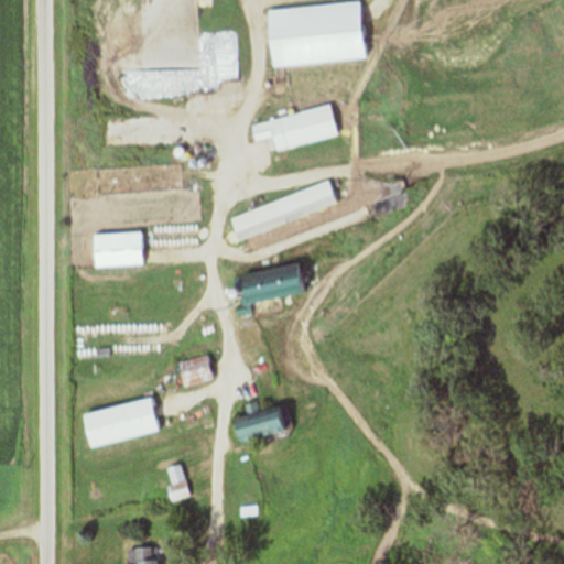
[(284,35),(286,63),(343,58),(340,32),(284,35)]
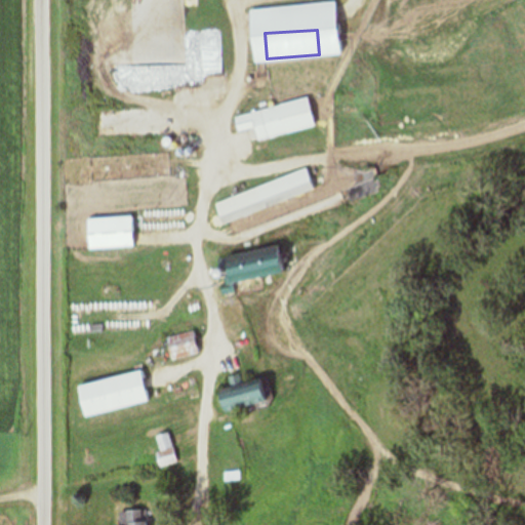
[(254,139),(312,127),(306,101),(232,117),(236,132),(252,128),(254,139)]
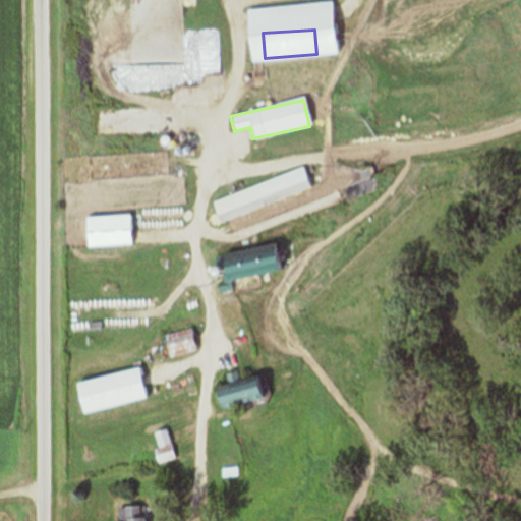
[(171,152),(85,157),(88,181),(172,177),(171,152)]
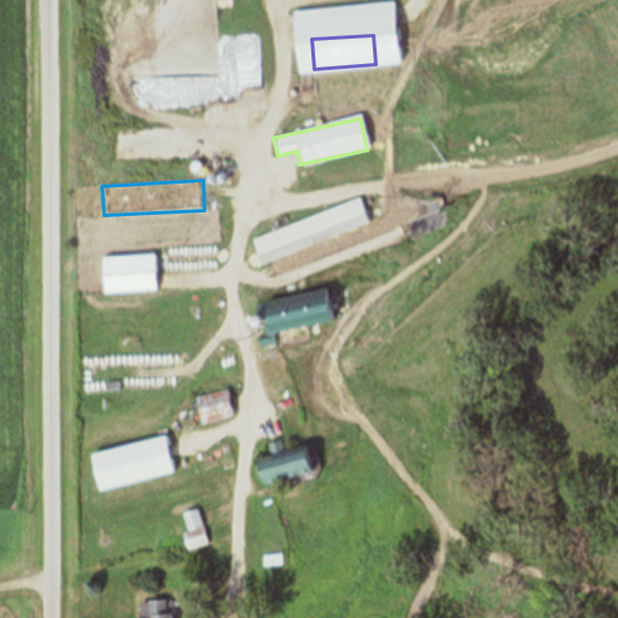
[(250,238),(258,263),(367,227),(359,202),(250,238)]
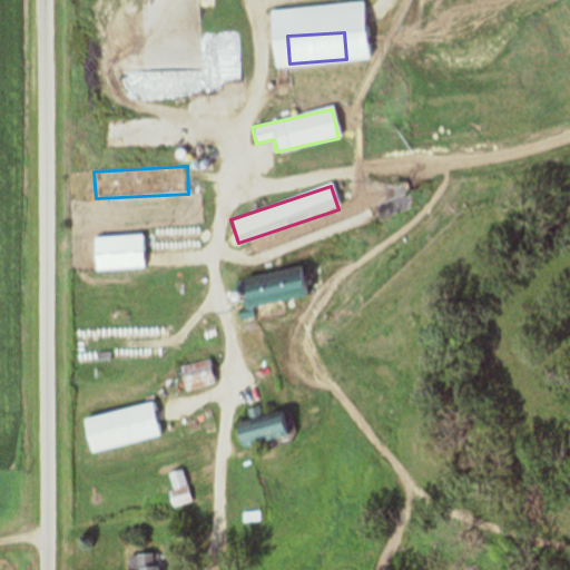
[(144,236),(94,237),(95,271),(145,269),(144,236)]
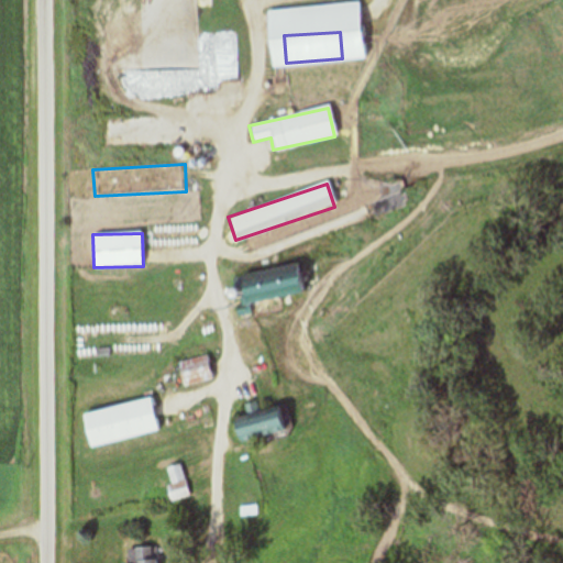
[(296,263),(238,275),(243,304),(301,293),(296,263)]
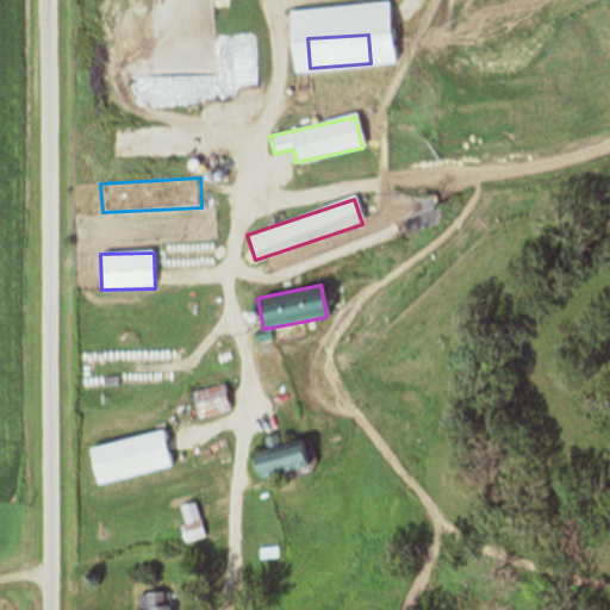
[(197,421),(230,412),(224,386),(191,393),(197,421)]
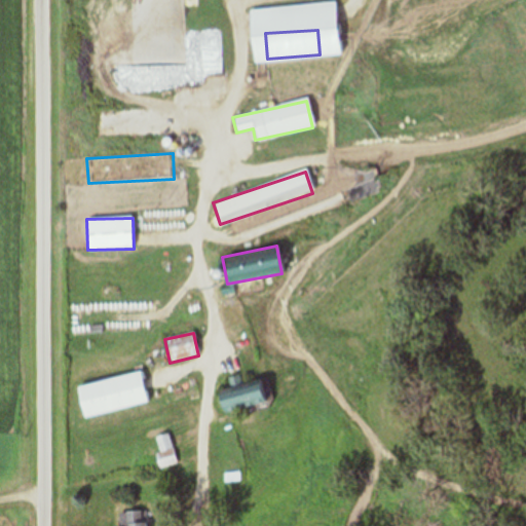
[(82,417),(147,404),(140,373),(76,386),(82,417)]
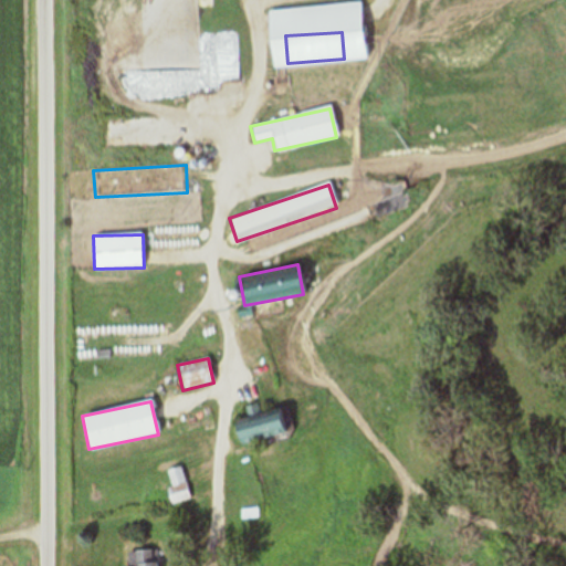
[(233,420),(238,443),(283,435),(279,412),(233,420)]
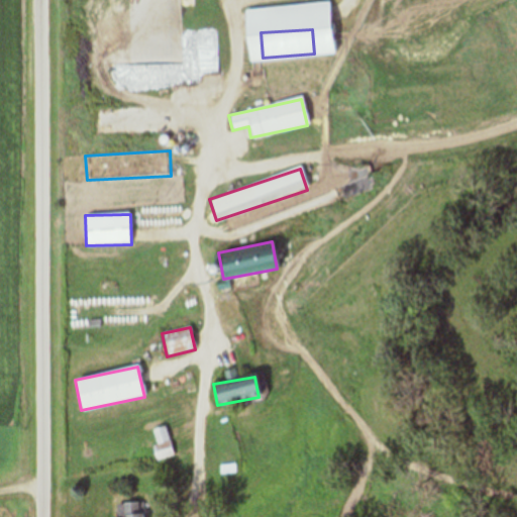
[(151,448),(154,460),(171,457),(166,427),(153,430),(157,447),(151,448)]
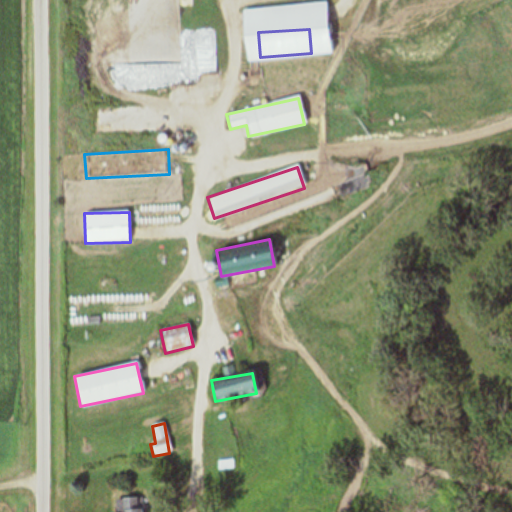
[(115,511),(141,511),(142,499),(116,499),(115,511)]
